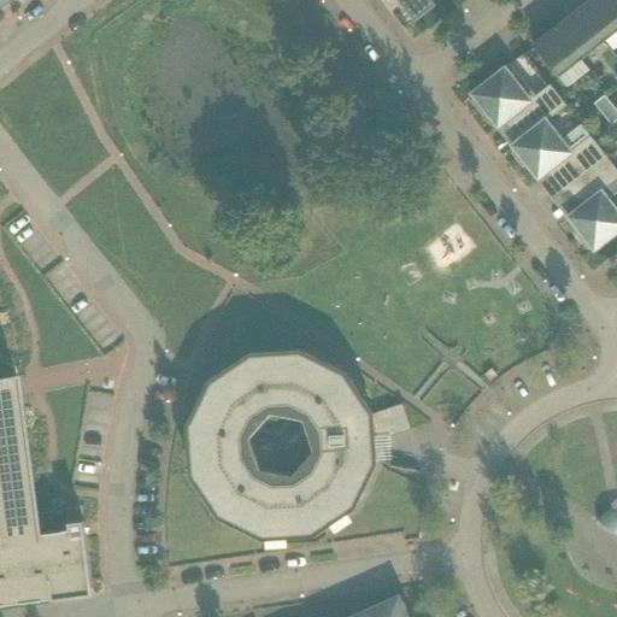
[(398,0),(415,22),(442,0),(398,0)]
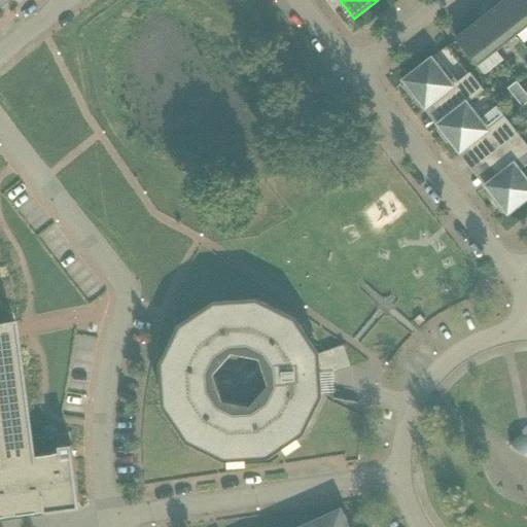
[(517,36),(526,27),(526,8),(520,0),(505,0),(495,8),(517,36)]
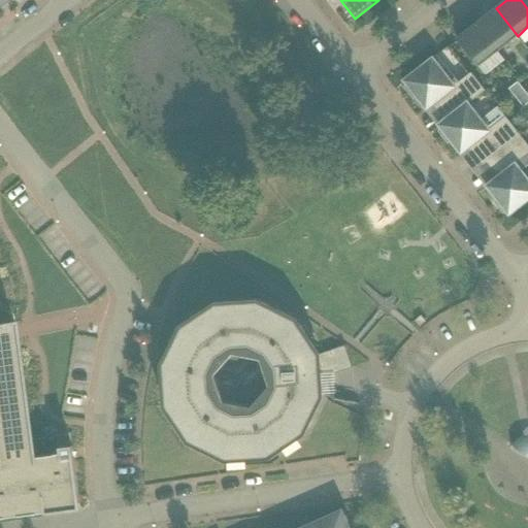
[(518,36),(496,8),(476,24),(498,51),(518,36)]
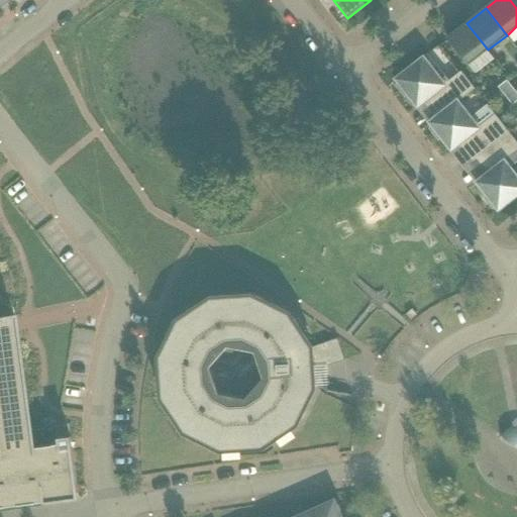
[(469,66),(488,49),(467,23),(447,38),(469,66)]
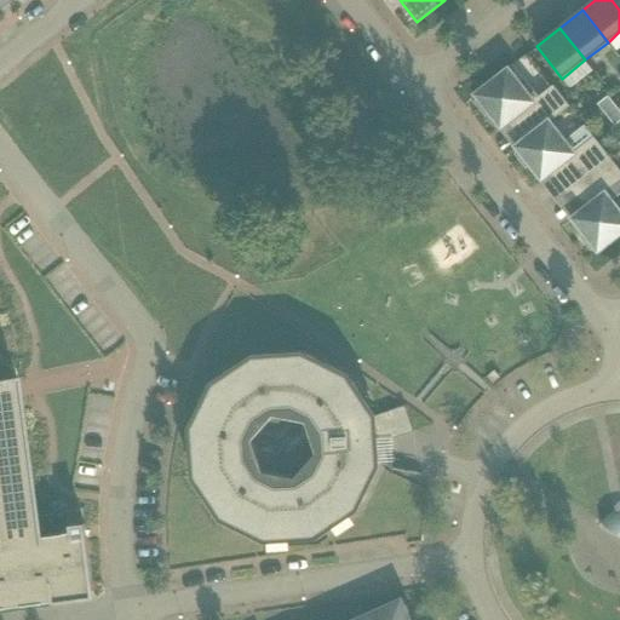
[(507,122),(523,139),(523,141),(549,121),(569,107),(552,85),(533,101),(518,82),(523,79),(512,64),(474,95),(477,99),(475,102),(484,115),(488,113),(500,128),(507,122)]
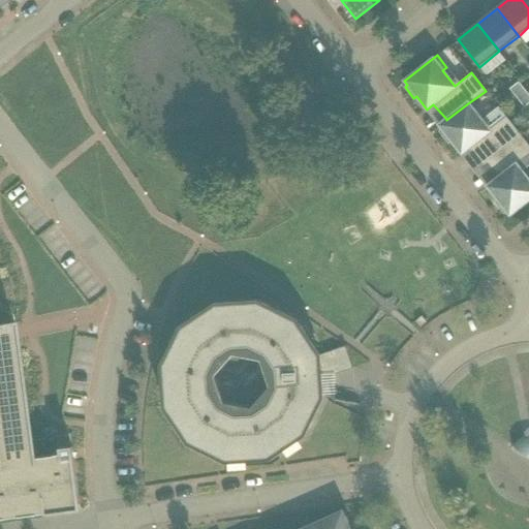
[(516,98),(525,91),(518,82),(509,89),(516,98)]
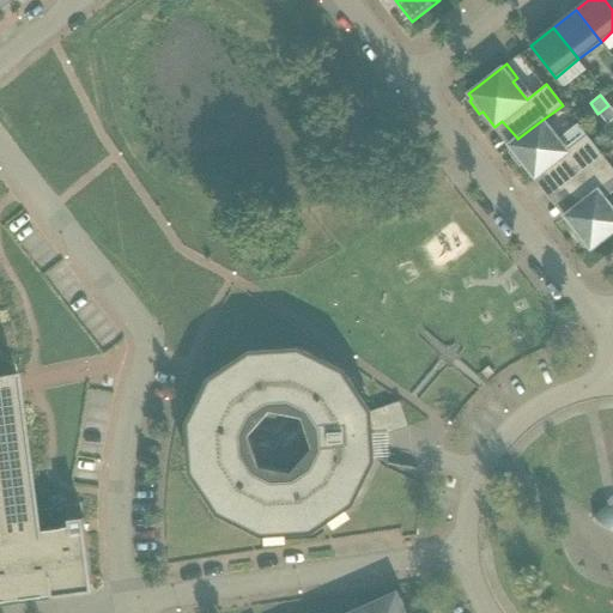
[(612,119),(612,111),(608,105),(598,114),(606,125),(612,119)]
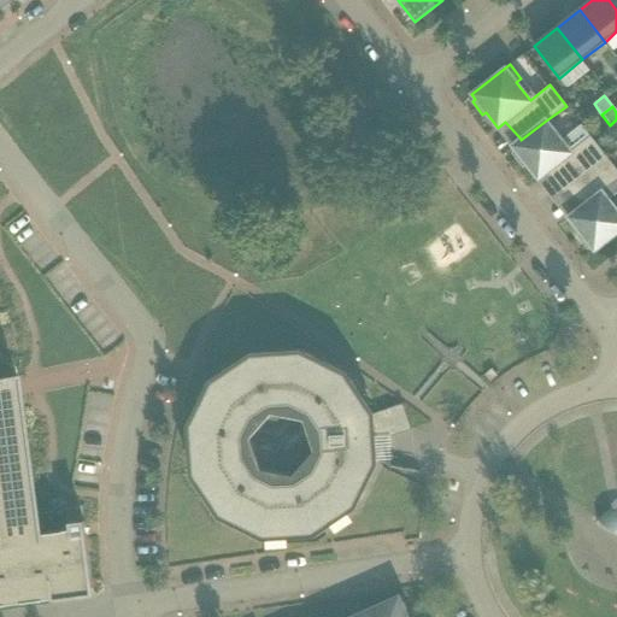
[(521,140),(521,139),(512,146),(516,151),(512,153),(523,166),(526,164),(538,178),(546,174),(560,193),(606,157),(591,136),(570,152),(546,121),(521,140)]
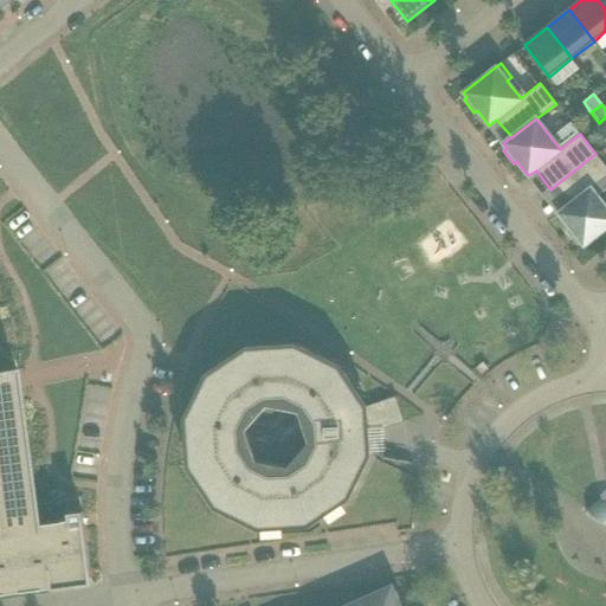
[(605,229),(605,207),(592,189),(605,178),(605,167),(595,154),(550,189),(566,207),(558,213),(569,229),(567,231),(577,244),(580,242),(584,246),(605,229)]
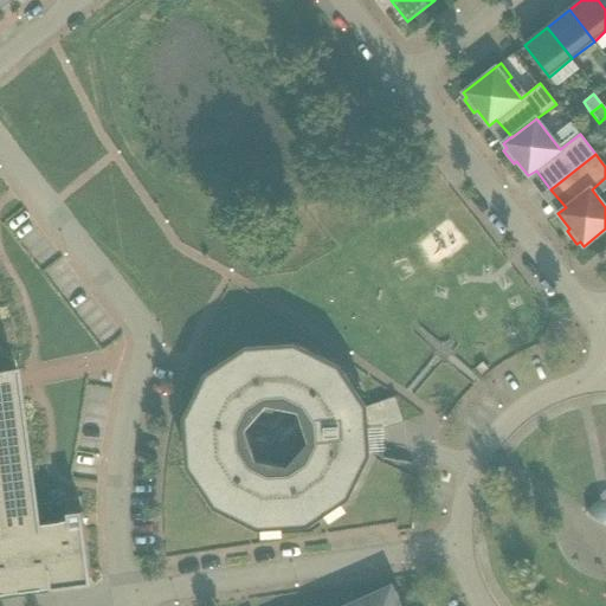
[(308,526),(348,498),(369,455),(367,434),(404,421),(395,397),(366,407),(339,366),(296,345),(246,348),(206,375),(185,418),(188,466),(216,508),(259,529),(308,526)]
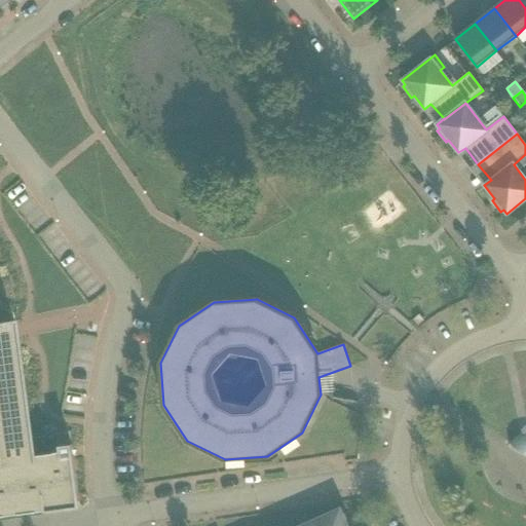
[(7,321),(0,322),(0,515),(12,514),(31,512),(44,510),(44,512),(63,510),(79,508),(79,501),(71,444),(70,431),(28,438),(15,339),(13,324),(12,320),(7,321)]
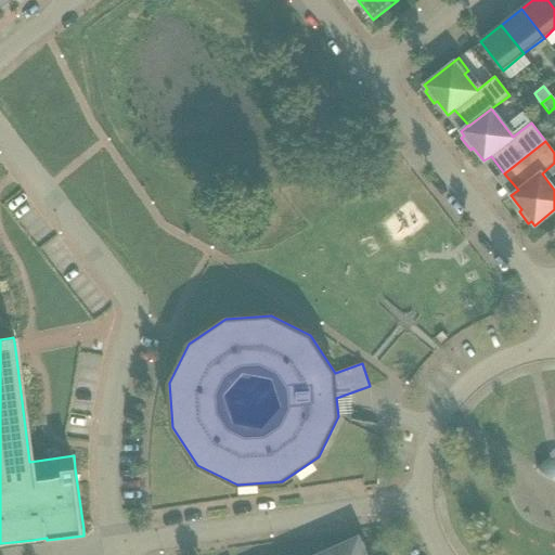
[(364,554),(358,539),(321,554),(364,554)]
